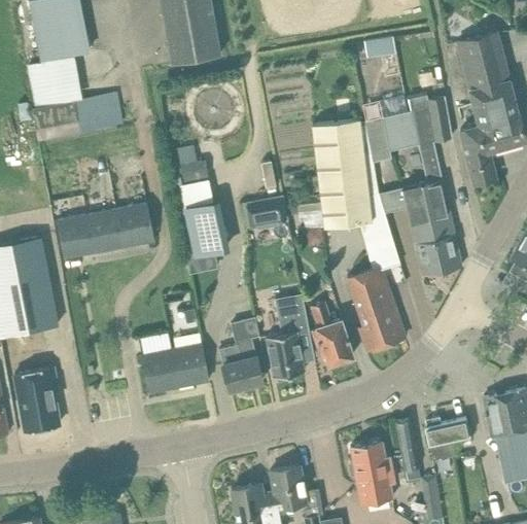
[(210,0),(157,0),(170,65),(220,56),(210,0)]
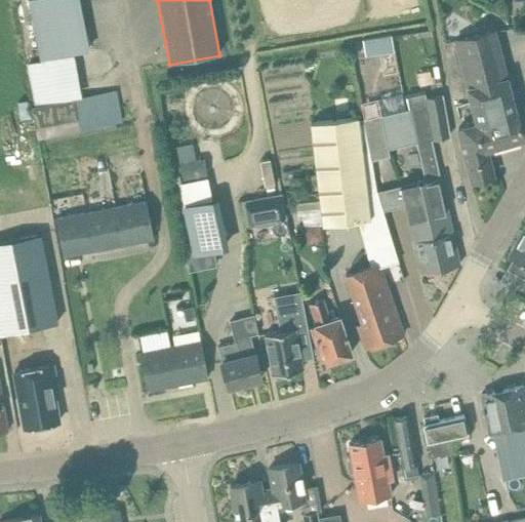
[(452,44),(463,89),(507,78),(495,34),(452,44)]
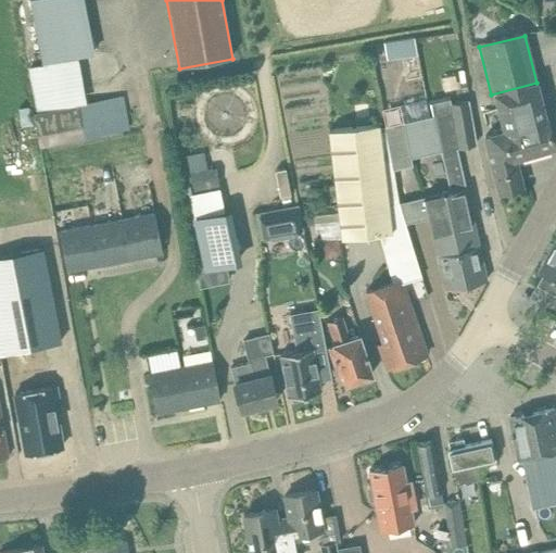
[(387,62),(417,58),(414,40),(384,45),(387,62)]
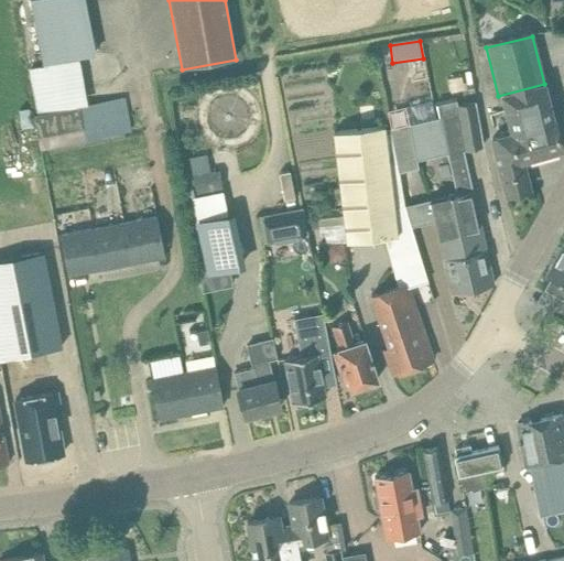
[(510,138),(509,138),(516,164),(522,162),(562,152),(544,84),(498,96),(510,138)]
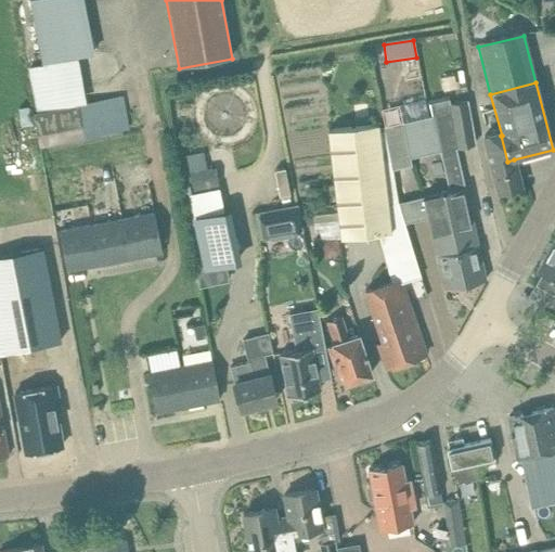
[(111,100),(75,107),(82,141),(118,135),(111,100)]
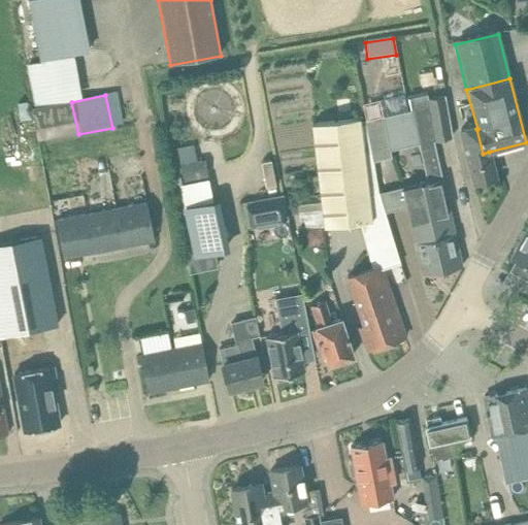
[(385,120),(366,124),(374,163),(393,160),(392,152),(422,145),(429,185),(403,190),(409,217),(410,225),(451,216),(449,208),(435,143),(435,142),(453,139),(444,97),(427,101),(429,110),(415,113),(385,120)]
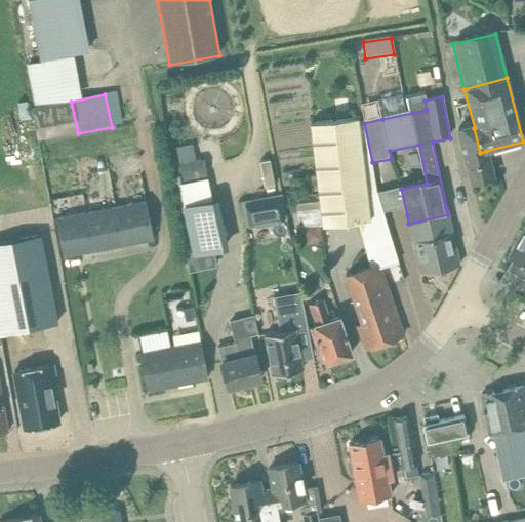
[(409,99),(412,113),(427,110),(425,101),(423,96),(409,99)]
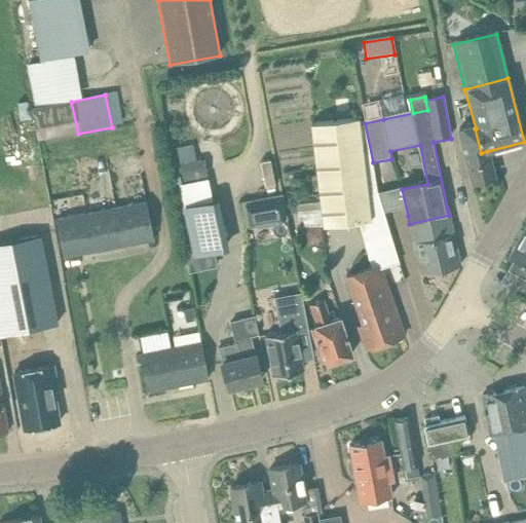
[(78,134),(71,102),(31,110),(37,142),(78,134)]
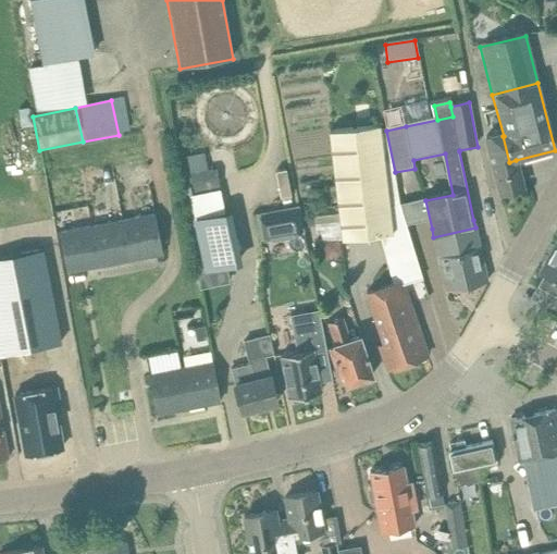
[(343,241),(364,238),(381,236),(382,242),(394,285),(367,295),(384,347),(379,348),(386,372),(428,358),(403,286),(422,280),(406,225),(401,209),(400,205),(395,174),(386,131),(381,132),(380,128),(330,133),(339,216),(343,241)]
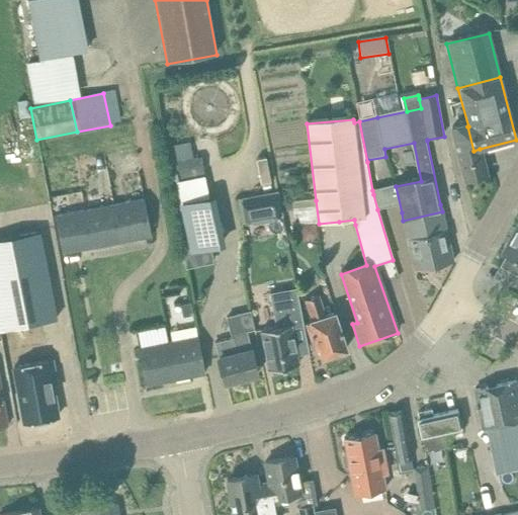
[(487,176),(480,149),(473,151),(467,126),(452,132),(465,181),(487,176)]
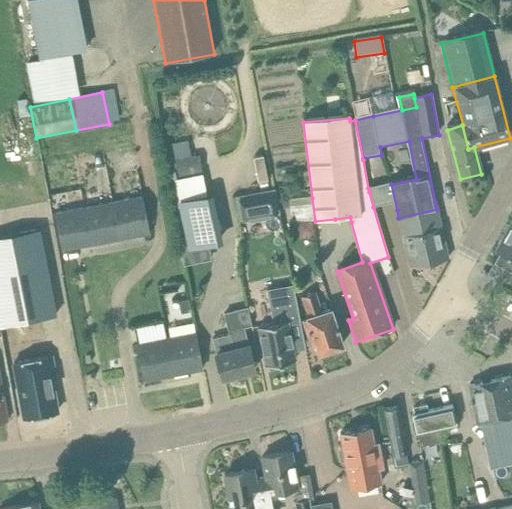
[(90,156),(82,157),(83,165),(92,164),(90,156)]
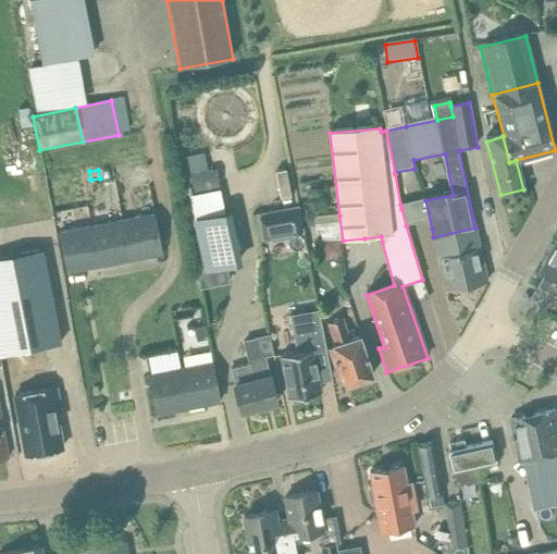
[(217,171),(190,175),(194,194),(220,188),(217,171)]
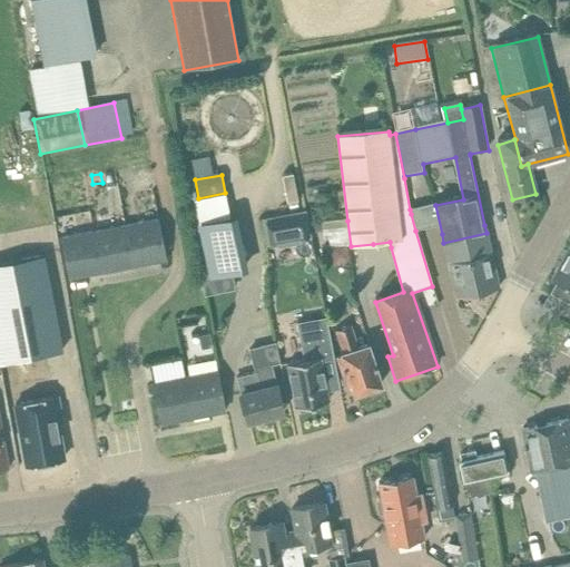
[(290,205),(302,204),(297,176),(286,177),(290,205)]
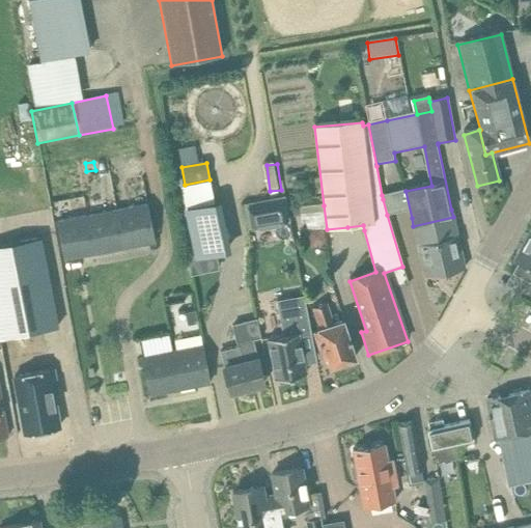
[(284,198),(243,206),(248,231),(250,230),(251,232),(287,225),(286,224),(289,224),(284,198)]
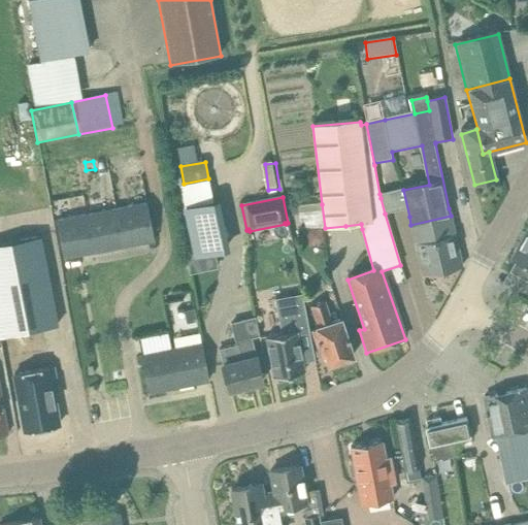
[(98,200),(85,202),(88,217),(94,251),(107,248),(108,252),(109,251),(124,249),(124,244),(117,210),(102,214),(101,214),(98,200)]
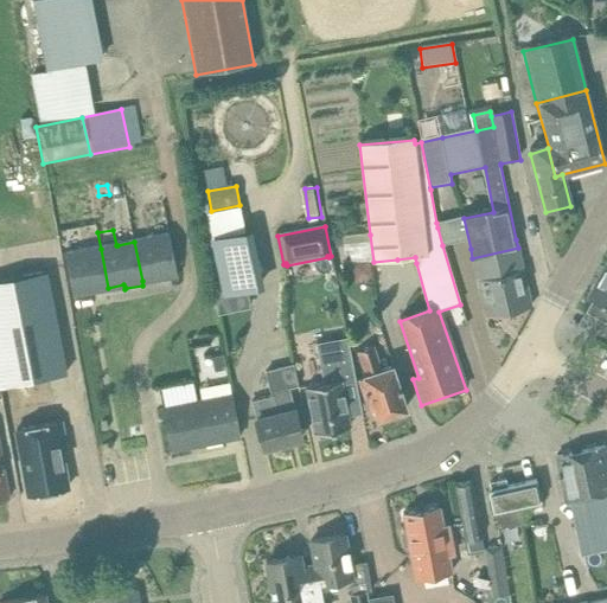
[(253,232),(202,243),(213,301),(264,290),(253,232)]
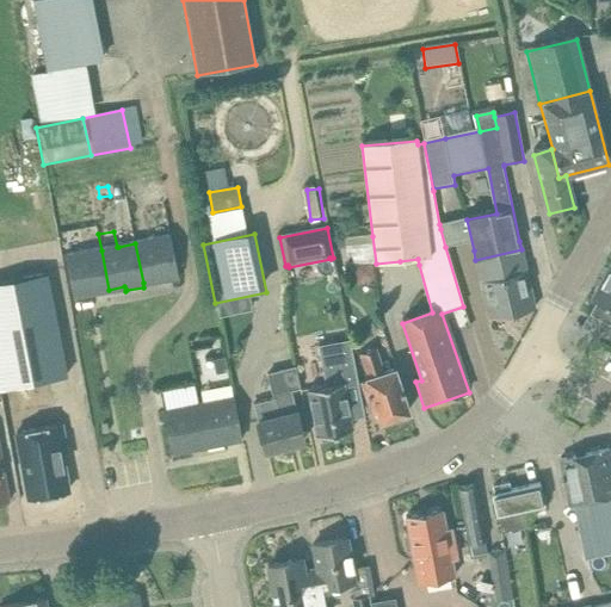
[(372,266),(374,266),(374,265),(376,264),(372,236),(345,240),(347,260),(352,259),(353,268),(358,268),(372,266)]
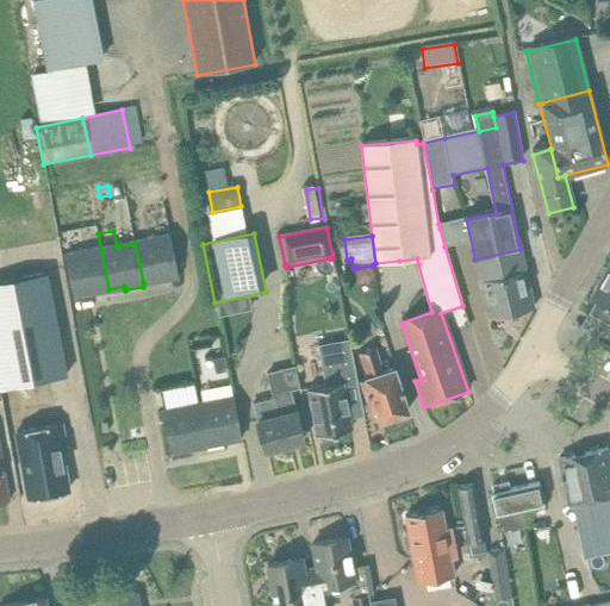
[(135,243),(143,282),(159,279),(159,283),(178,280),(169,237),(135,243)]
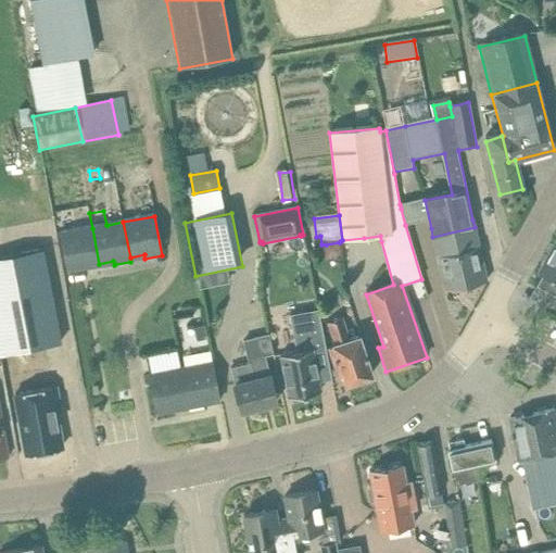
[(487,283),(475,227),(432,237),(444,292),(487,283)]
